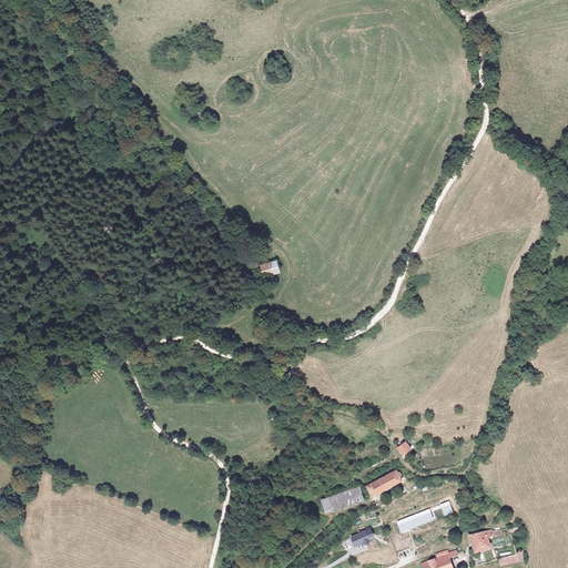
[(267,270),(261,275),(267,284),(275,280),(267,270)]
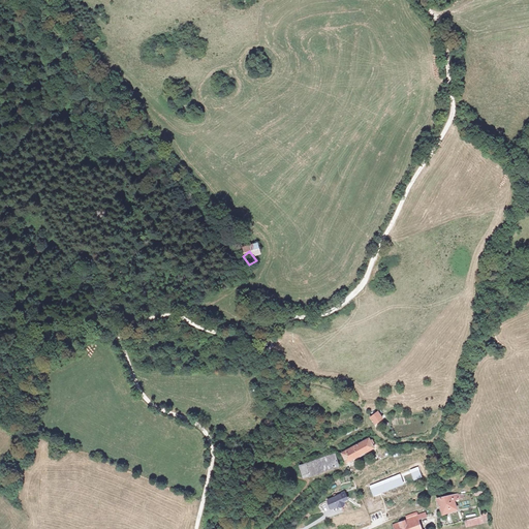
[(243,256),(236,261),(241,271),(249,265),(243,256)]
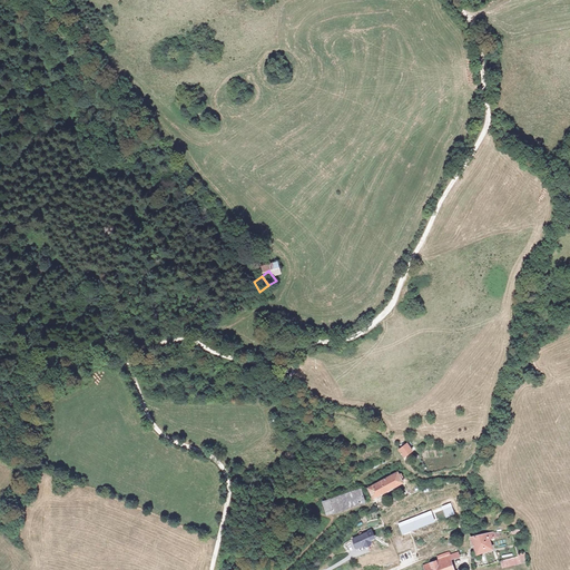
[(405,444),(396,450),(402,458),(411,453),(405,444)]
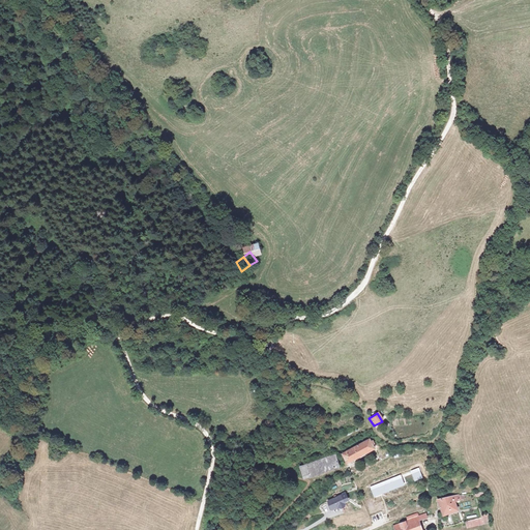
[(365,442),(341,454),(345,465),(371,451),(369,447),(370,446),(367,443),(366,443),(365,442)]
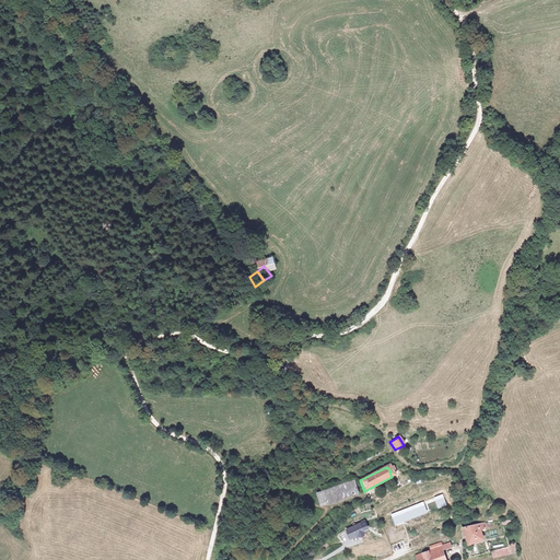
[(334,489),(316,494),(321,506),(326,504),(327,506),(361,492),(358,483),(352,486),(350,482),(334,489)]
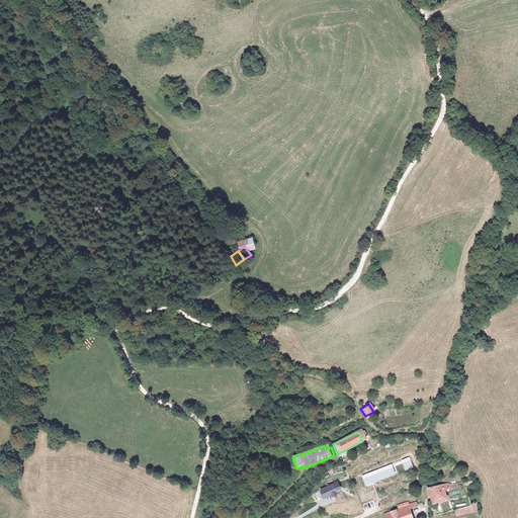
[(406,470),(414,466),(409,456),(401,460),(406,470)]
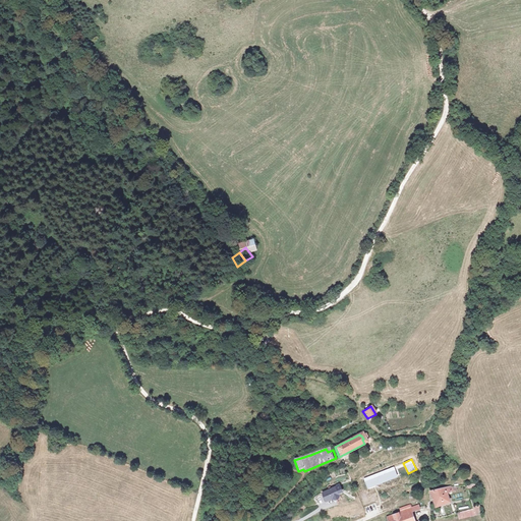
[(399,460),(367,473),(371,483),(403,470),(399,460)]
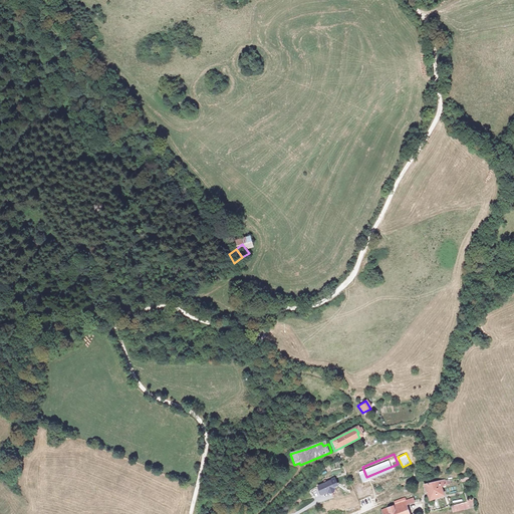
[(445,478),(426,485),(431,500),(446,495),(443,487),(448,486),(445,478)]
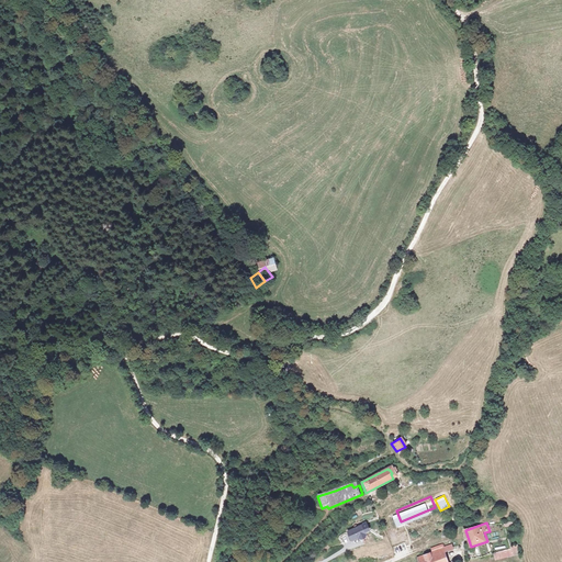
[(370,524),(352,532),(357,542),(364,538),(370,539),(373,538),(373,532),(370,524)]
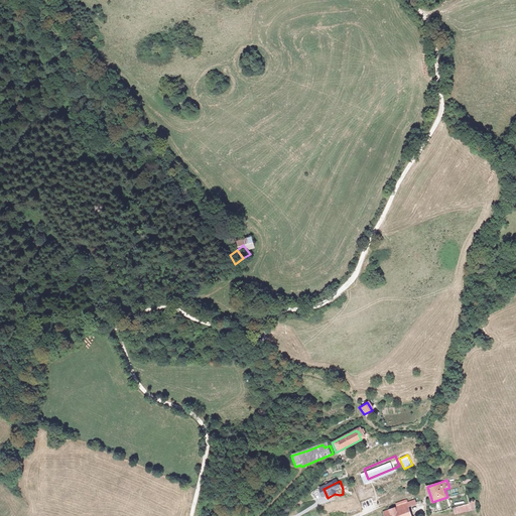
[(392,508),(380,514),(381,515),(406,515),(402,507),(401,504),(399,500),(390,504),(392,508)]
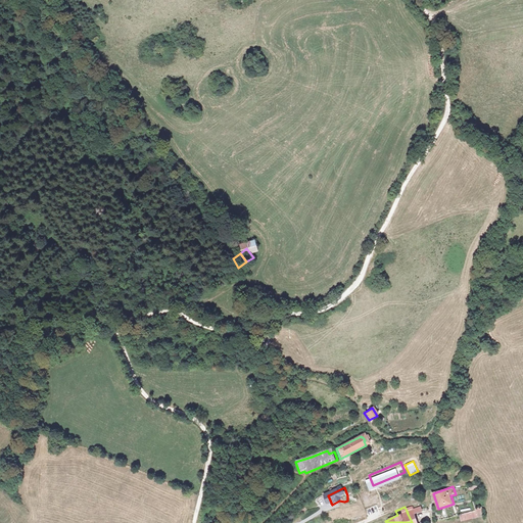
[(469,511),(459,515),(461,521),(481,514),(479,508),(469,511)]
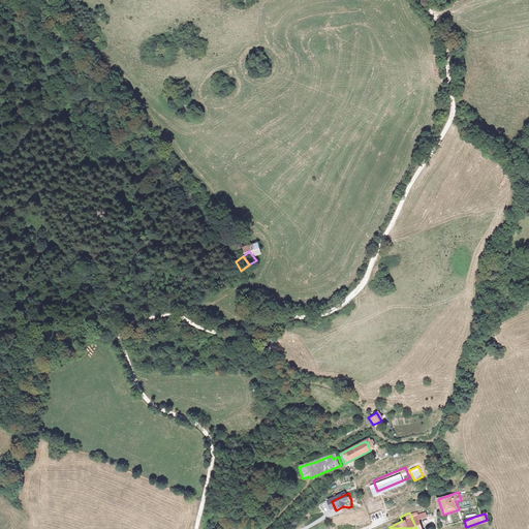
All buildings are outlined.
